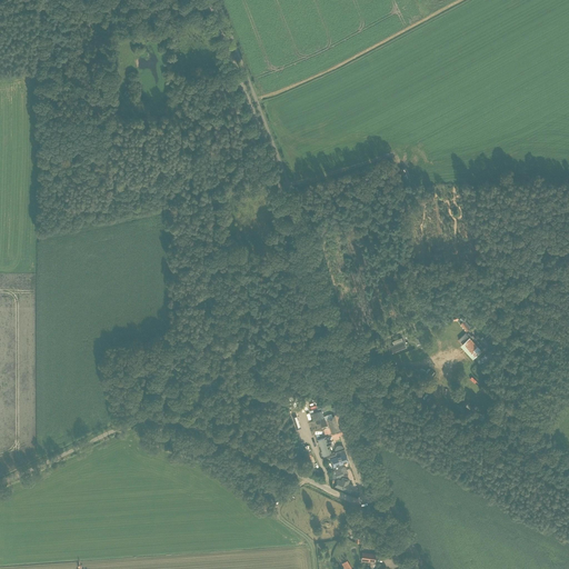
[(399,170),(402,179),(409,177),(406,167),(399,170)]
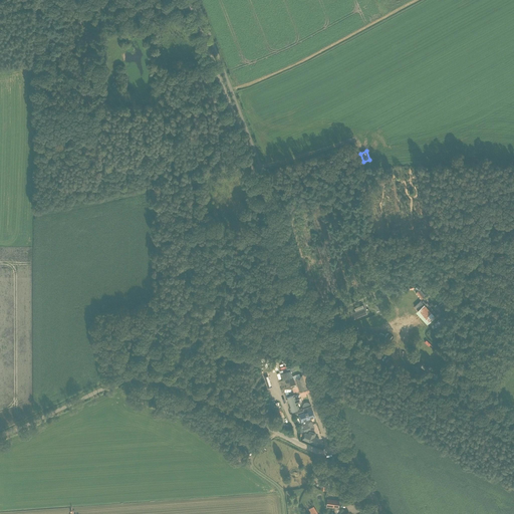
[(414,306),(418,310),(416,312),(427,324),(435,316),(433,313),(435,311),(427,302),(426,303),(423,300),(422,302),(420,301),(414,306)]
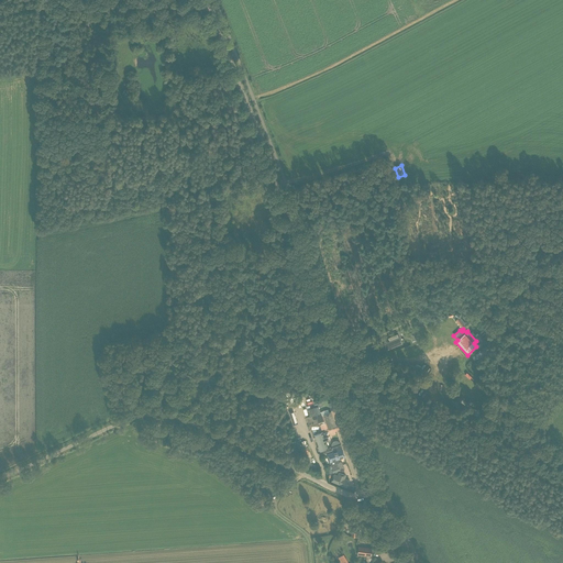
[(384,343),(386,350),(401,343),(399,338),(397,334),(394,335),(388,338),(389,341),(384,343)]
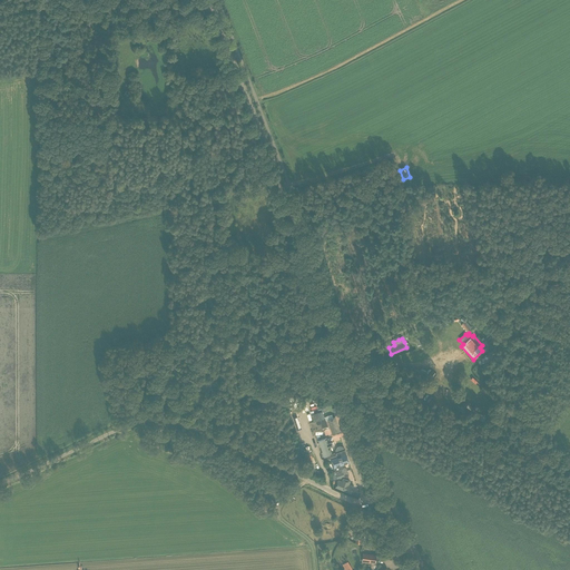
[(322,412),(312,414),(314,421),(321,419),(321,420),(316,421),(317,424),(321,423),(322,428),(327,426),(325,418),(324,419),(322,412)]
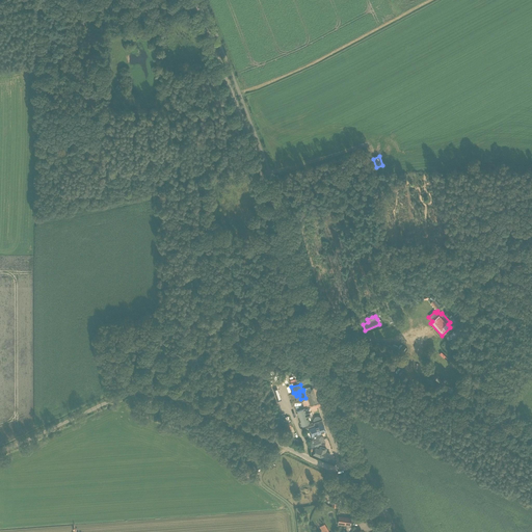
[(306,392),(310,405),(318,403),(313,389),(306,392)]
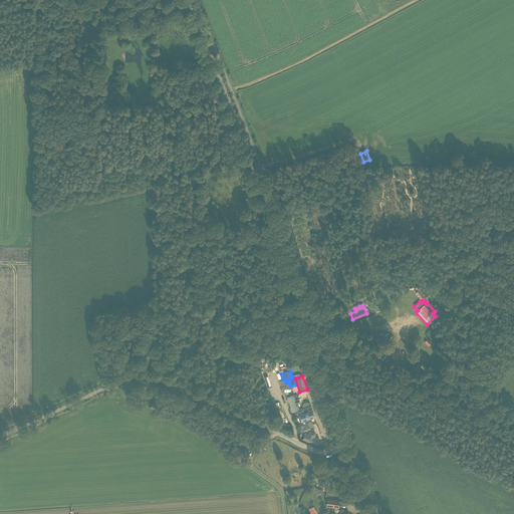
[(299,402),(298,400),(296,400),(294,395),(286,398),(291,411),(296,409),(298,409),(298,408),(296,403),(299,402)]
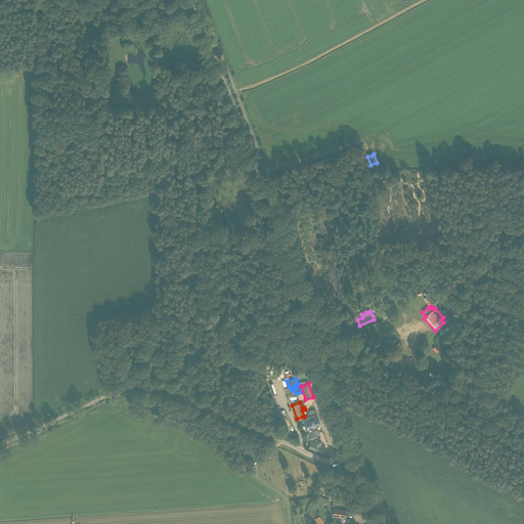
[(290,430),(288,425),(290,424),(286,413),(284,415),(285,416),(280,418),(285,432),(290,430)]
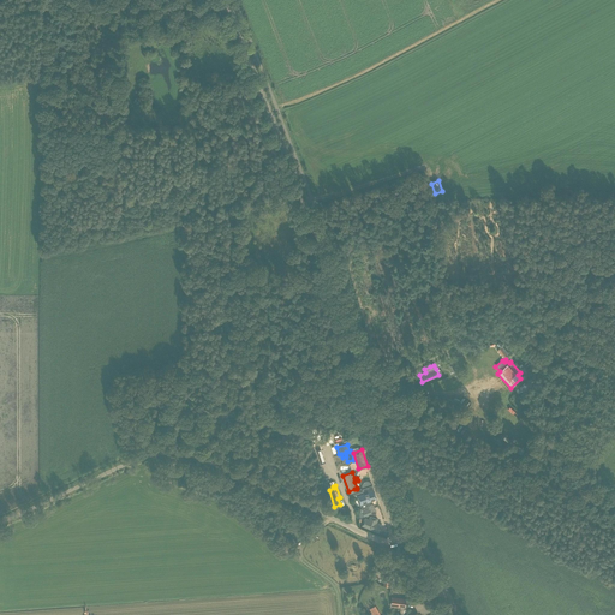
[(360,505),(376,499),(371,485),(363,488),(363,489),(364,493),(364,494),(357,496),(360,505)]
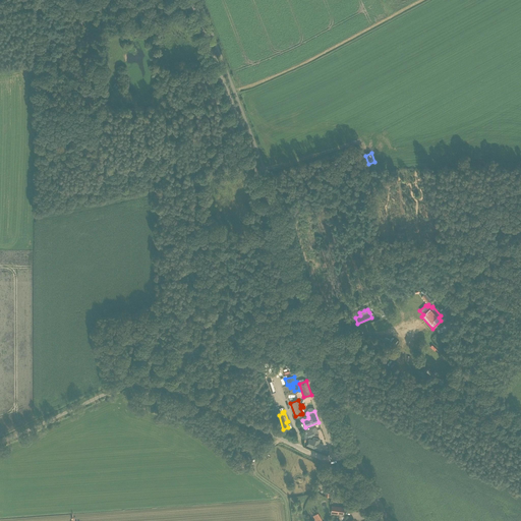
[(296,421),(308,417),(307,414),(305,414),(304,412),(302,413),(302,414),(300,414),(301,416),(295,418),(296,421)]
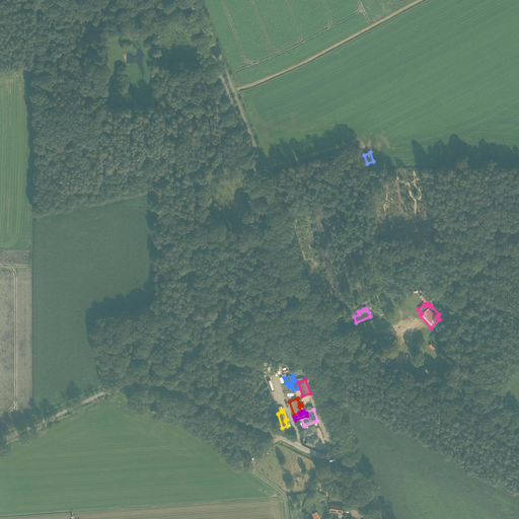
[(285,427),(284,430),(293,435),(295,431),(286,427),(285,427)]
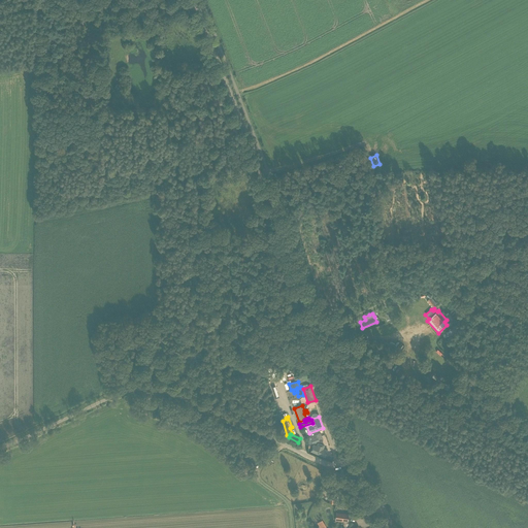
[(328,451),(323,449),(325,446),(317,442),(316,446),(312,443),(309,452),(325,458),(328,451)]
